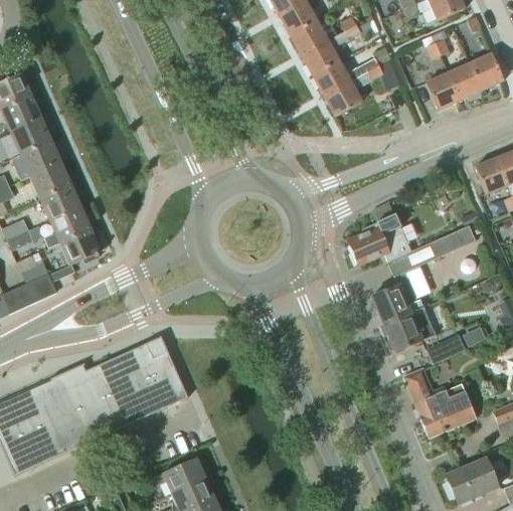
[(271,0),(279,13),(303,0),(271,0)]
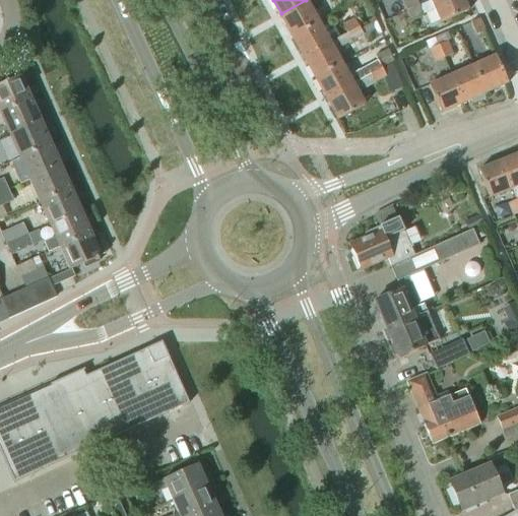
[(281,13),(294,34),(319,19),(309,0),(306,0),(281,13)]
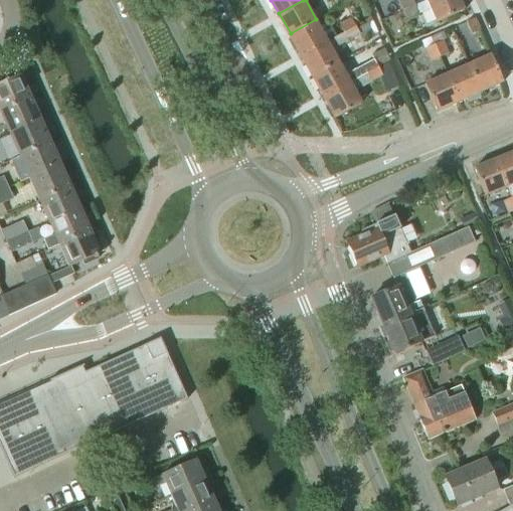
[(465,8),(461,0),(429,0),(438,19),(465,8)]
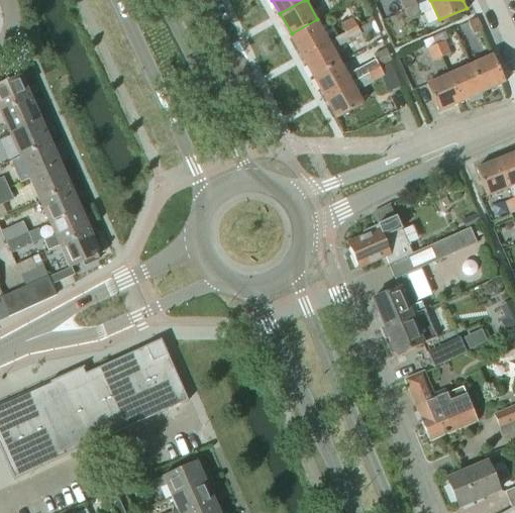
[(419,2),(407,7),(410,16),(422,11),(419,2)]
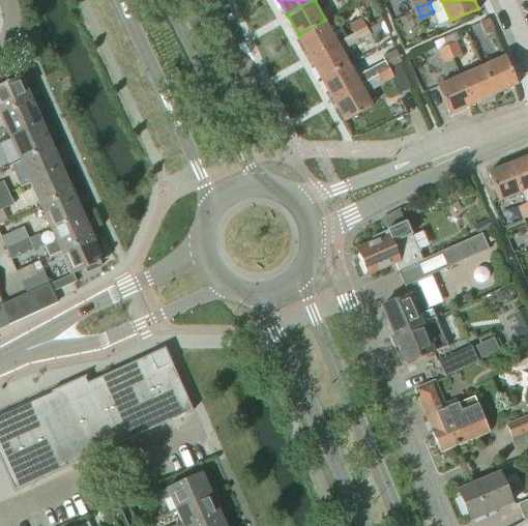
[(351,22),(356,31),(359,30),(368,25),(362,16),(351,22)]
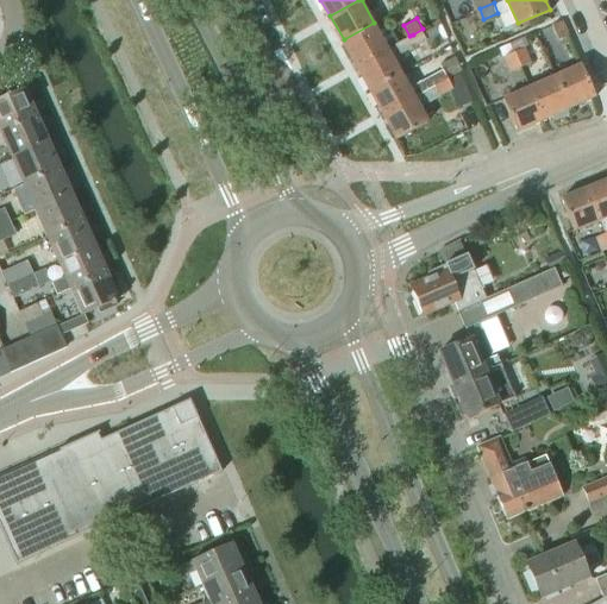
[(563,18),(552,23),(558,38),(569,33),(563,18)]
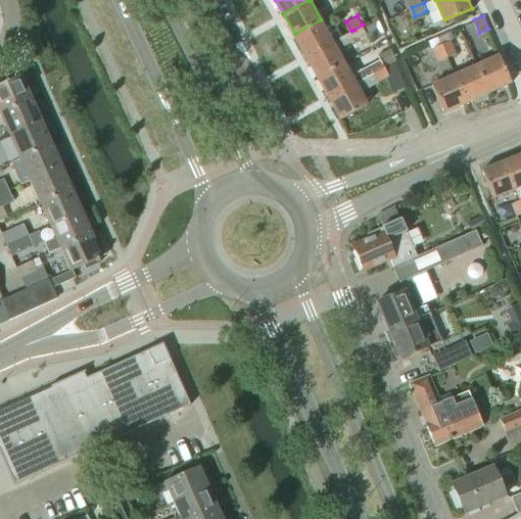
[(295,34),(306,55),(333,40),(321,19),(295,34)]
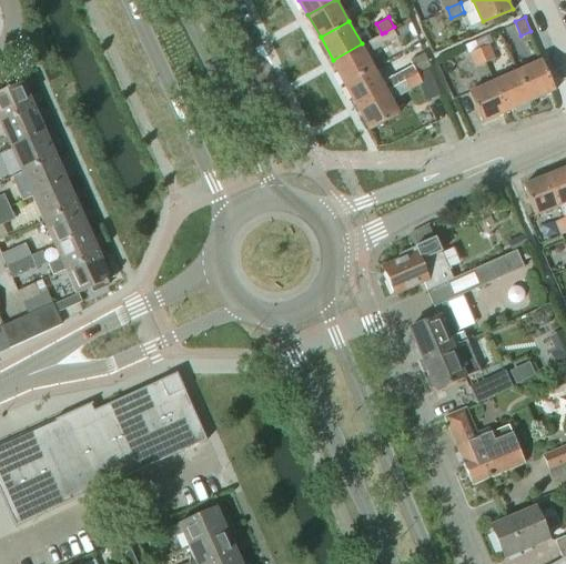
[(406,22),(394,28),(398,34),(402,41),(413,33),(406,21),(406,22)]
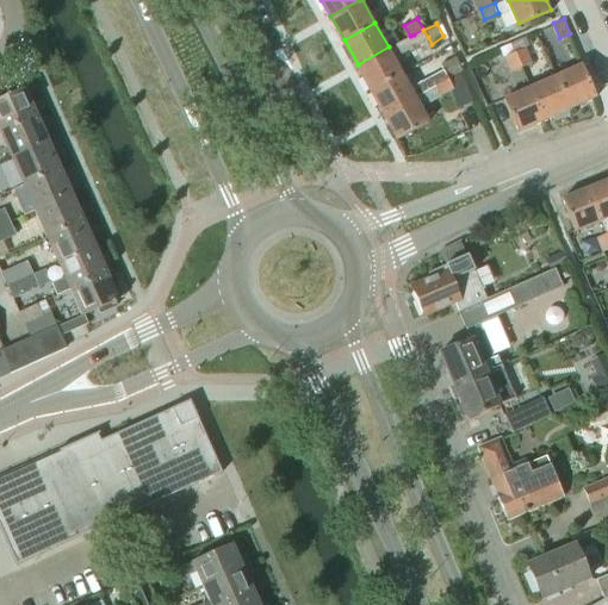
[(414,35),(410,36),(389,48),(389,47),(358,64),(371,88),(402,70),(394,56),(428,37),(423,30),(423,29),(414,35)]
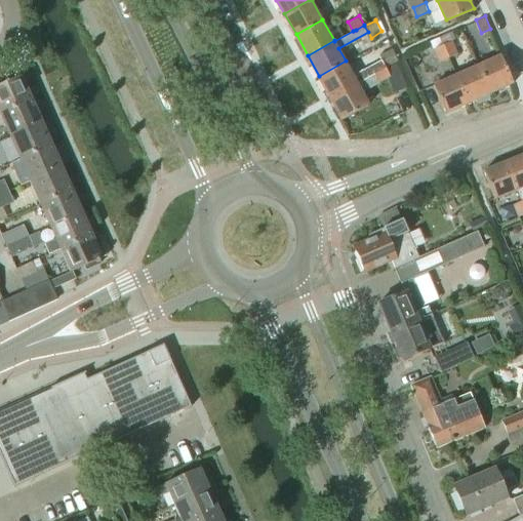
[(453,39),(444,43),(449,55),(458,51),(453,39)]
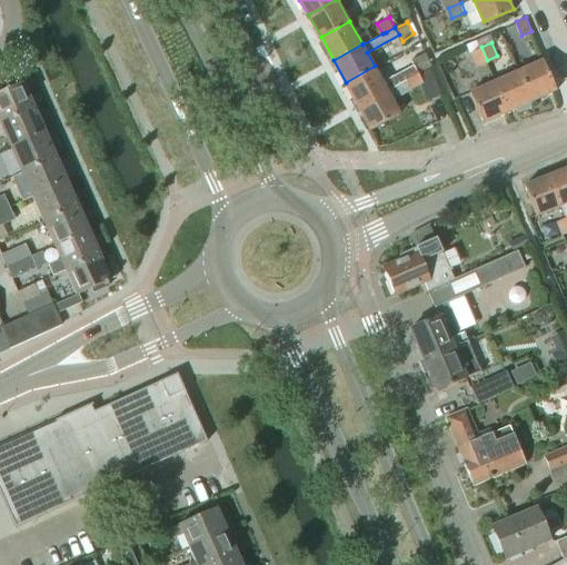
[(481,47),(474,50),(479,63),(487,60),(481,47)]
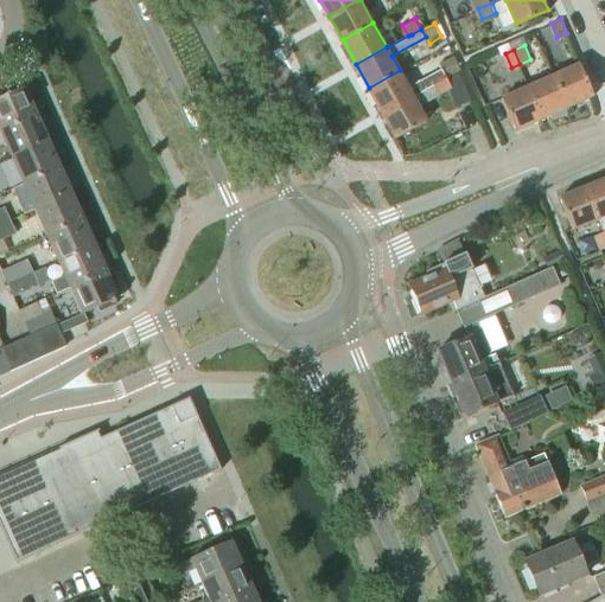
[(453,55),(439,62),(443,66),(447,75),(458,69),(460,69),(462,68),(454,53),(453,55)]
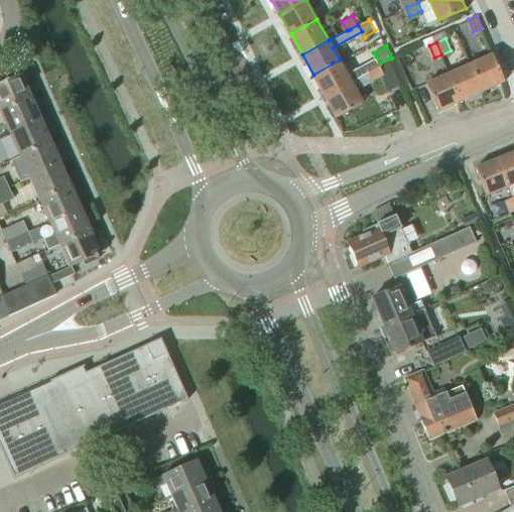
[(493,52),(471,62),(483,90),(505,80),(493,52)]
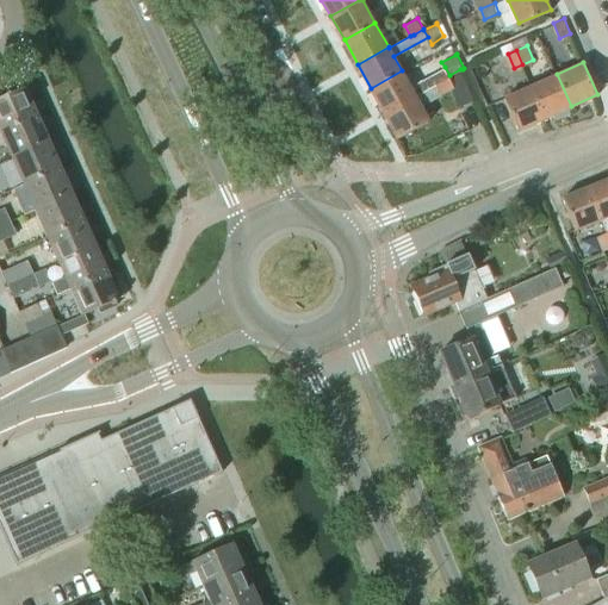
[(371,88),(385,112),(450,76),(450,75),(445,67),(410,86),(402,70),(371,88)]
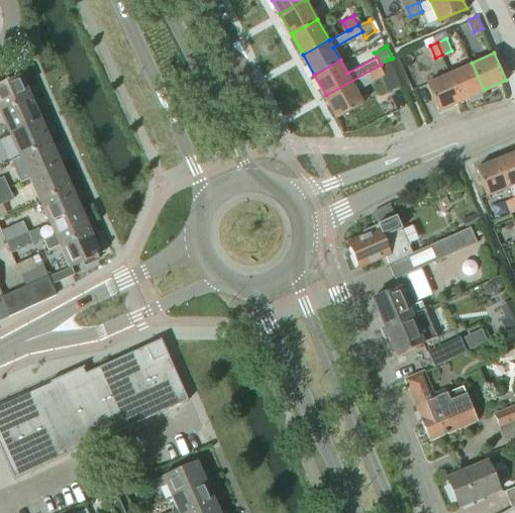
[(472,63),(449,72),(461,99),(484,90),(472,63)]
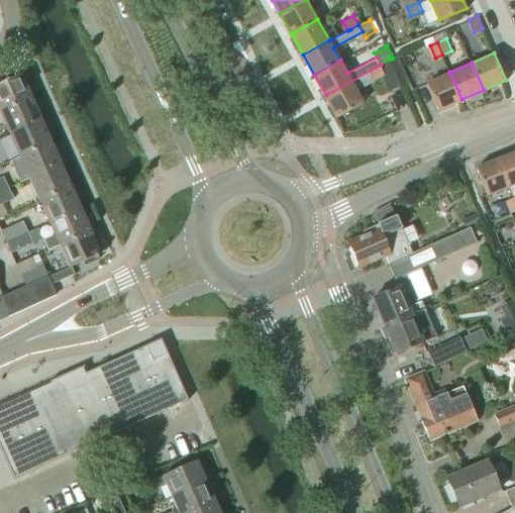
[(364,101),(356,89),(386,73),(381,65),(326,95),(337,116),(364,101)]
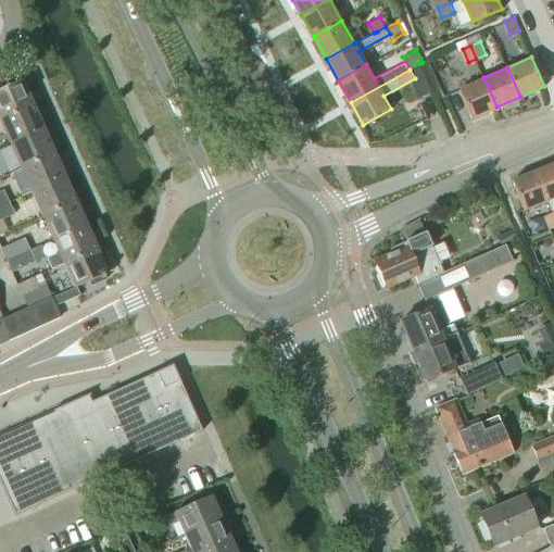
[(473,117),(496,107),(483,77),(460,88),(473,117)]
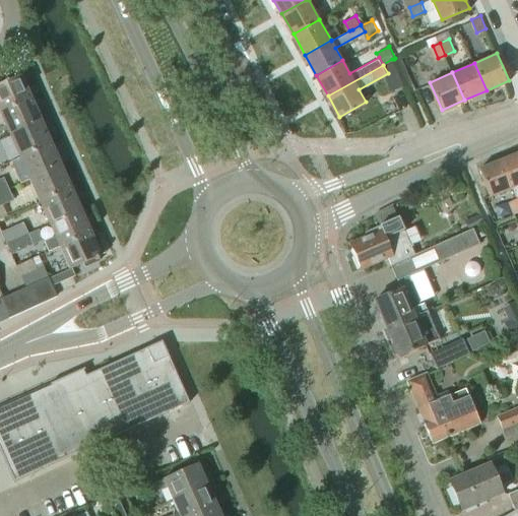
[(21,74),(0,83),(0,110),(0,111),(31,98),(21,74)]
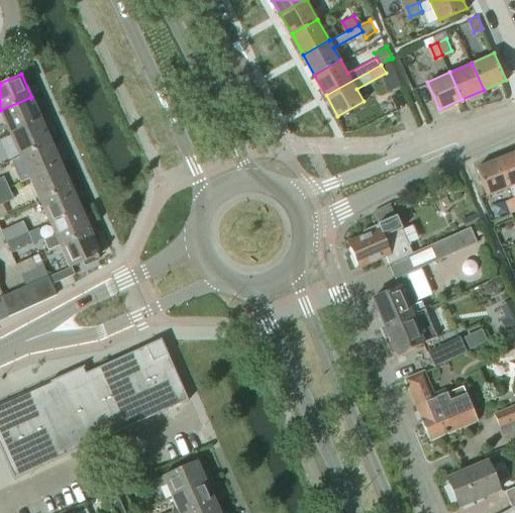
[(0,110),(0,109),(0,122),(5,121),(10,132),(41,118),(31,97),(0,110)]
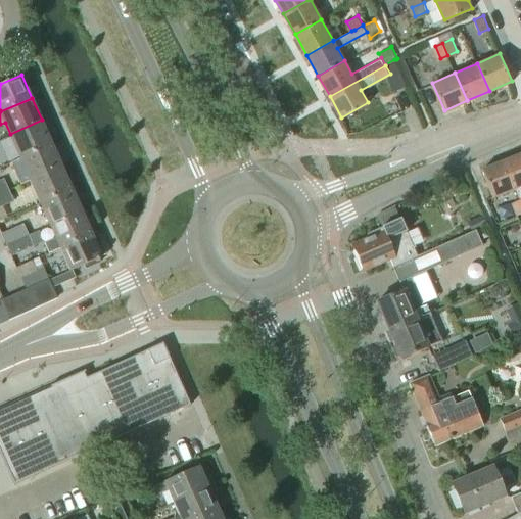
[(42,120),(10,134),(20,156),(52,143),(51,142),(48,135),(53,133),(47,119),(42,121),(42,120)]
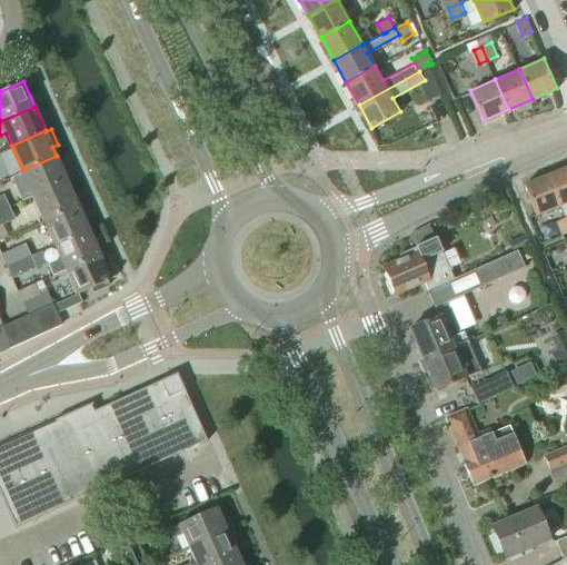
[(22,170),(13,175),(25,199),(32,195),(67,180),(57,156),(22,170)]
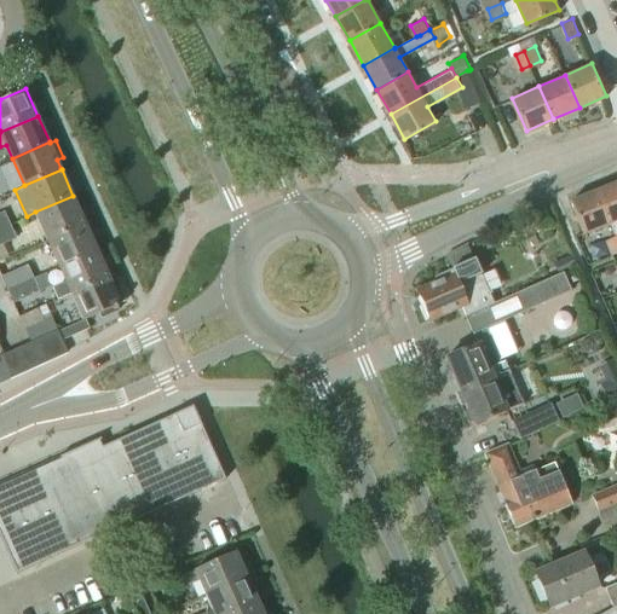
[(616,179),(598,187),(611,221),(616,232),(616,179)]
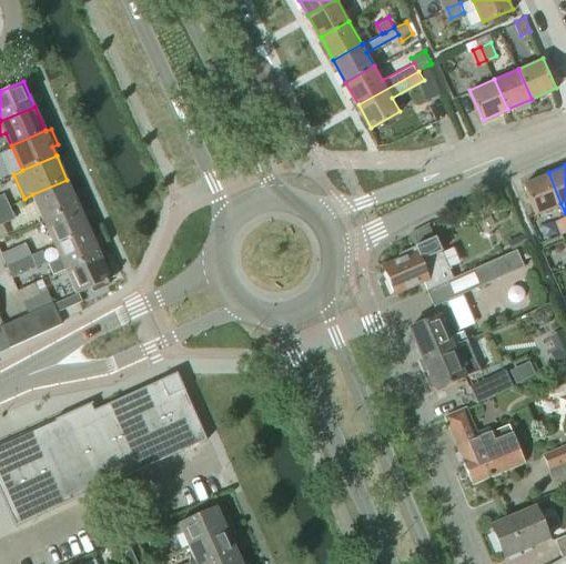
[(536,213),(561,203),(548,172),(523,181),(536,213)]
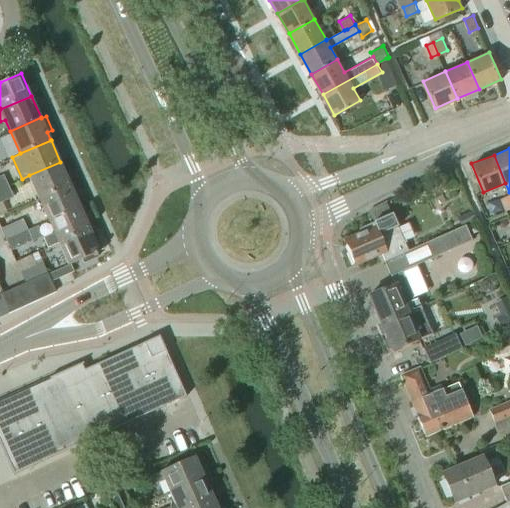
[(60,162),(29,175),(39,197),(53,191),(70,183),(60,162)]
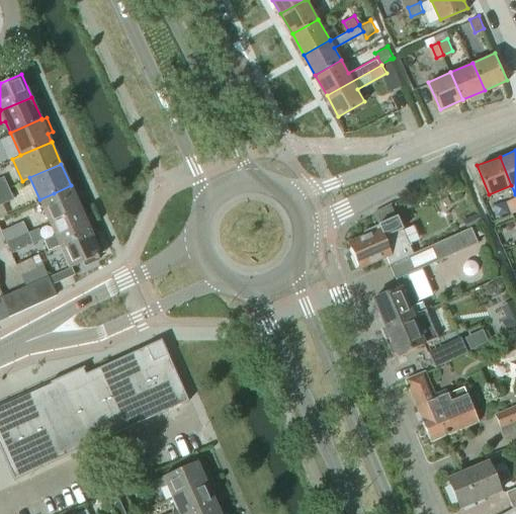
[(0,190),(9,186),(4,175),(0,176),(0,190)]
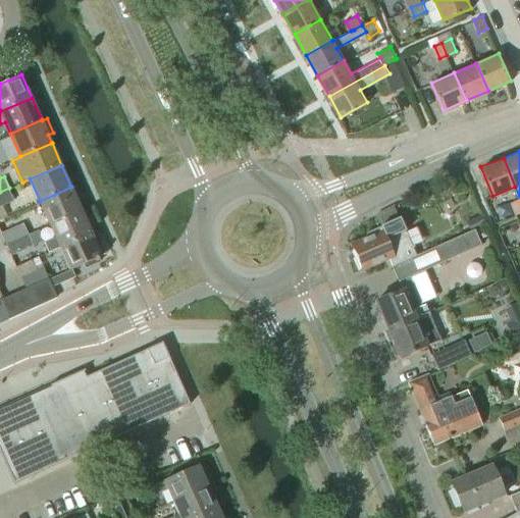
[(54,195),(40,201),(50,223),(82,209),(71,187),(54,195)]
